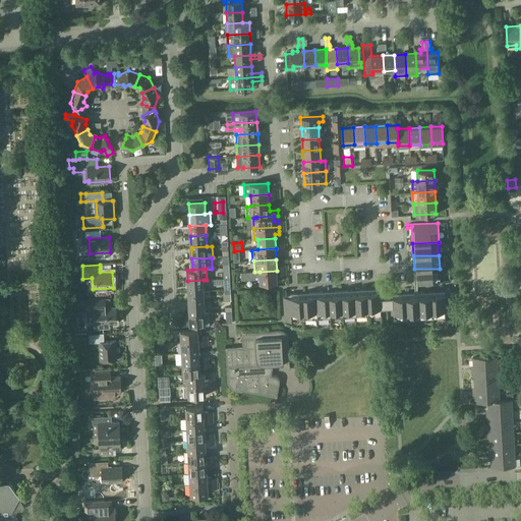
[(440,269),(414,269),(415,283),(441,281),(440,269)]
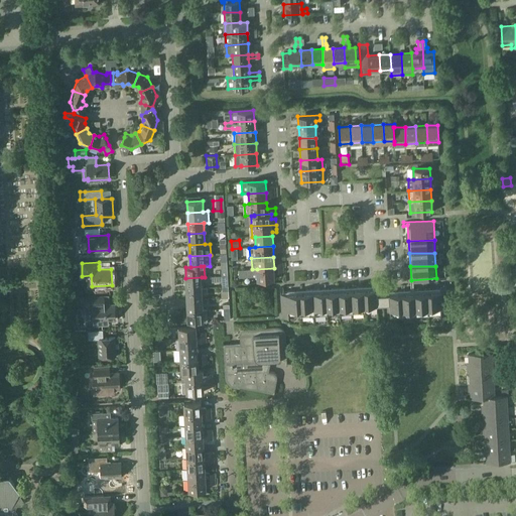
[(274,268),(257,269),(252,269),(239,270),(240,277),(254,276),(254,274),(257,274),(257,280),(275,279),(274,268)]
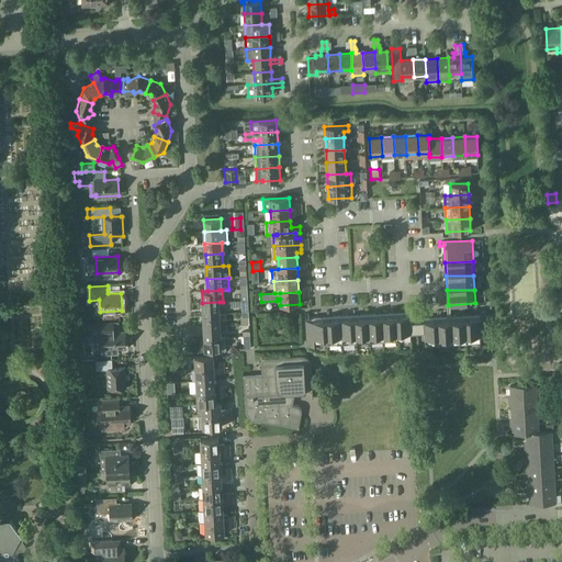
[(203,315),(220,314),(220,302),(202,303),(203,315)]
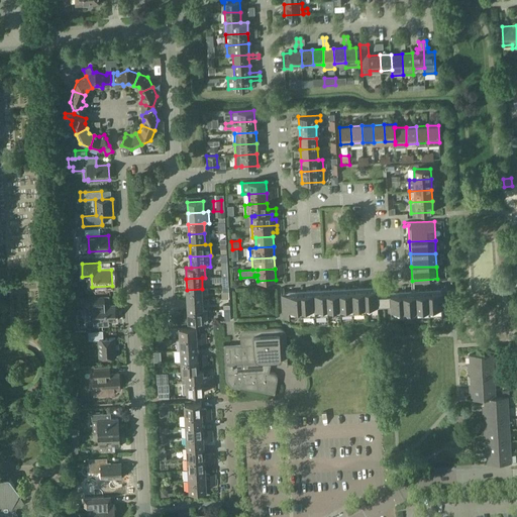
[(429,290),(430,316),(449,315),(448,285),(444,285),(444,289),(429,290)]
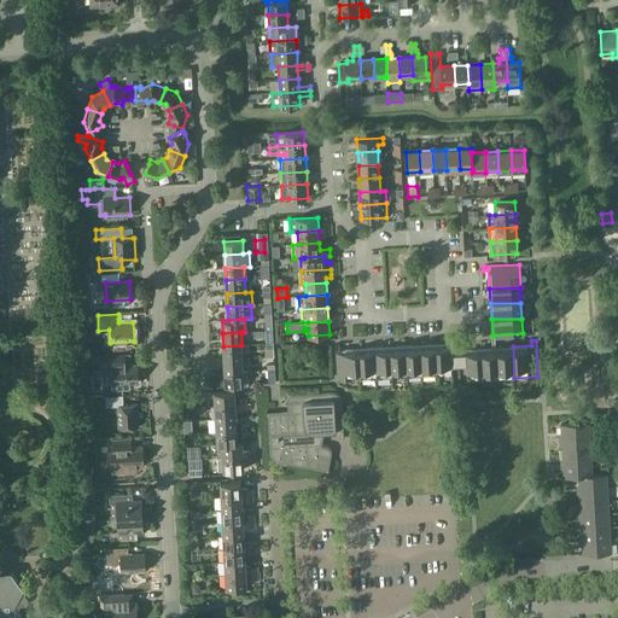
[(437,344),(438,374),(453,374),(452,343),(437,344)]
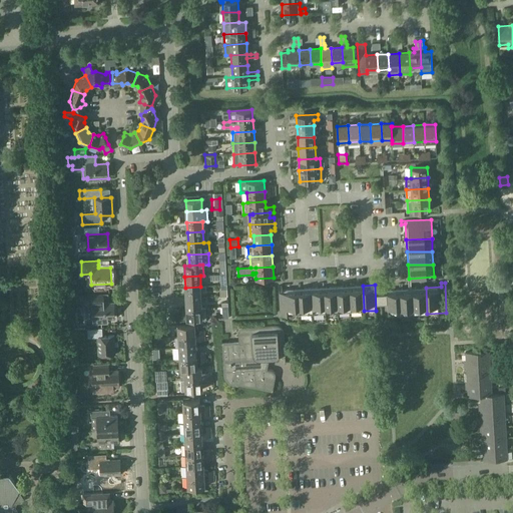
[(200,287),(185,288),(185,299),(201,298),(200,292),(206,291),(206,286),(200,287)]
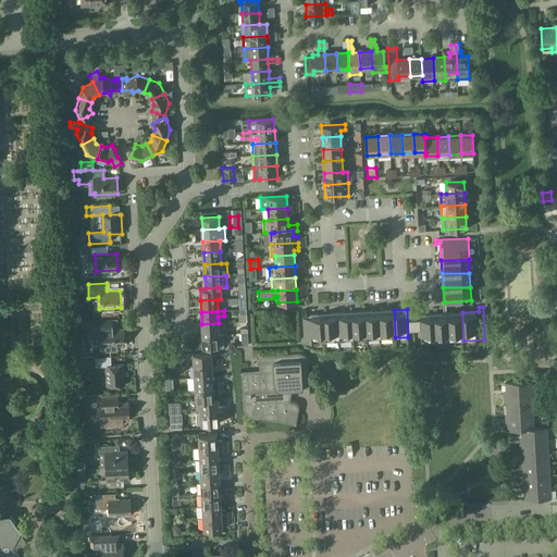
[(326,342),(325,313),(307,314),(306,310),(302,310),(305,343),(326,342)]
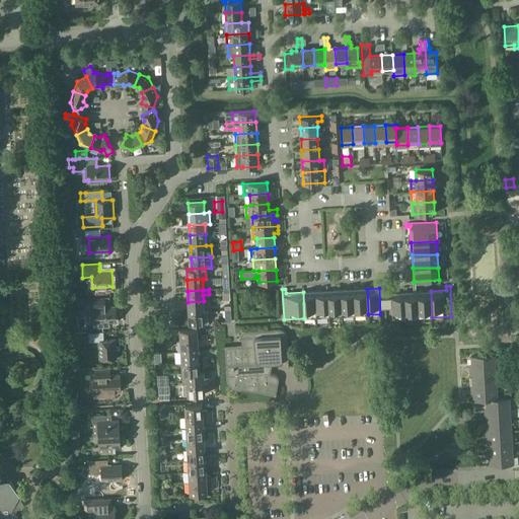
[(343,316),(356,315),(355,289),(341,290),(343,316)]
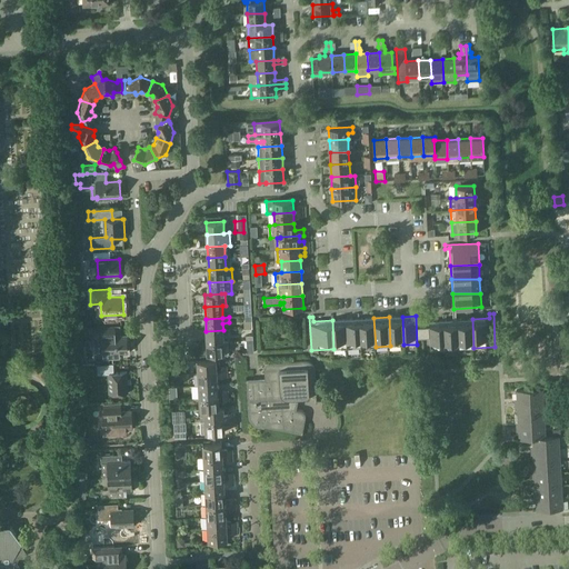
[(390,346),(403,345),(402,317),(389,317),(390,346)]
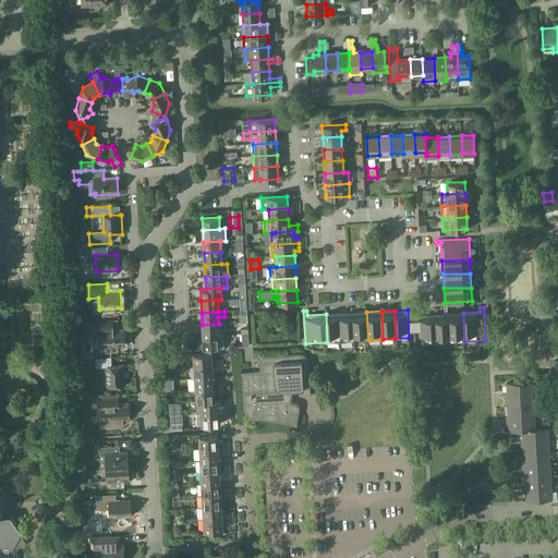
[(355,340),(368,340),(366,312),(353,313),(355,340)]
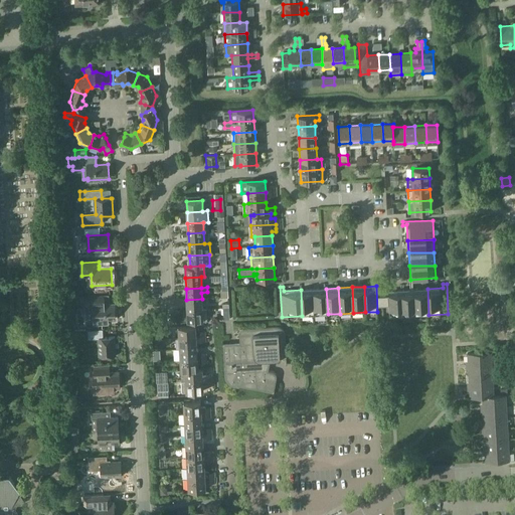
[(315,315),(328,314),(326,289),(313,290),(315,315)]
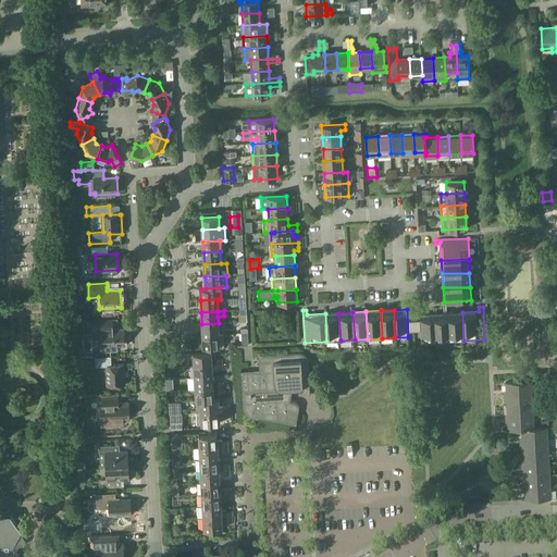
[(449,341),(463,341),(462,312),(448,313),(449,341)]
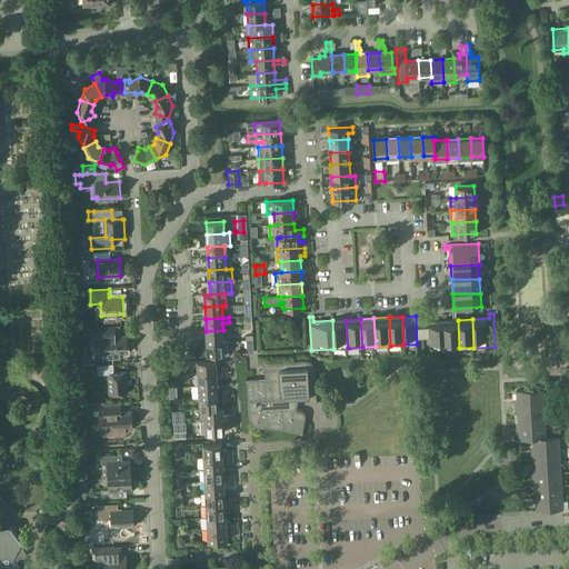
[(333,349),(348,348),(346,320),(332,320),(333,349)]
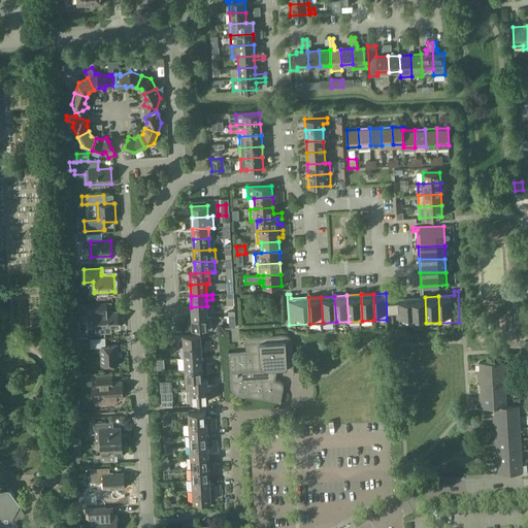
[(399,325),(414,324),(413,297),(392,298),(392,311),(399,311),(399,325)]
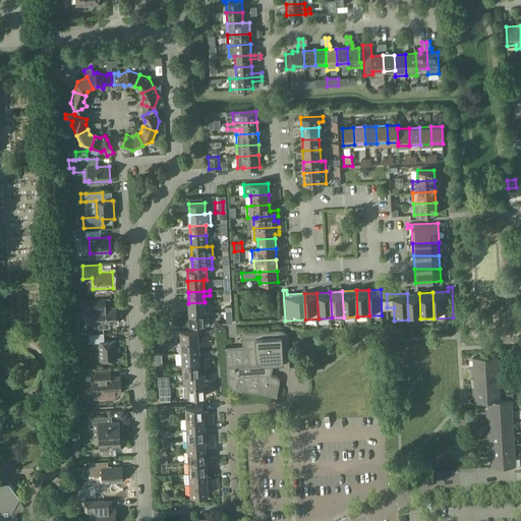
[(408,320),(420,319),(419,293),(407,293),(408,320)]
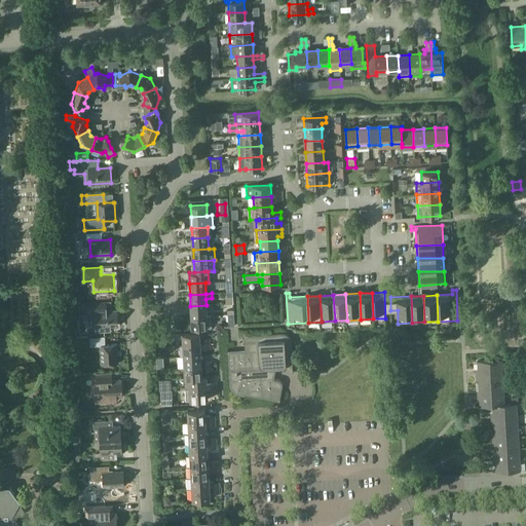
[(106,300),(86,301),(87,317),(95,317),(96,332),(109,331),(109,326),(118,326),(117,310),(107,311),(106,300)]
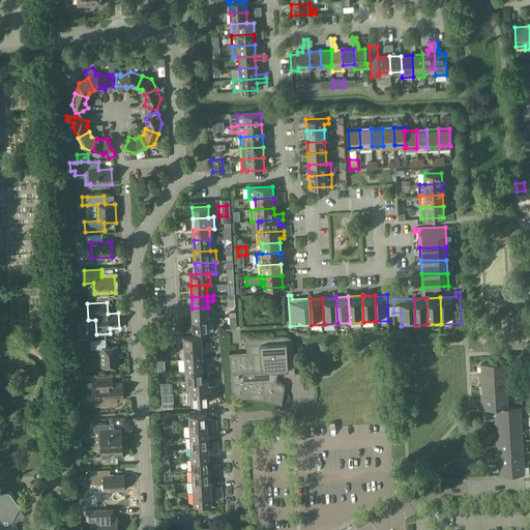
[(193,319),(208,318),(208,307),(192,308),(193,319)]
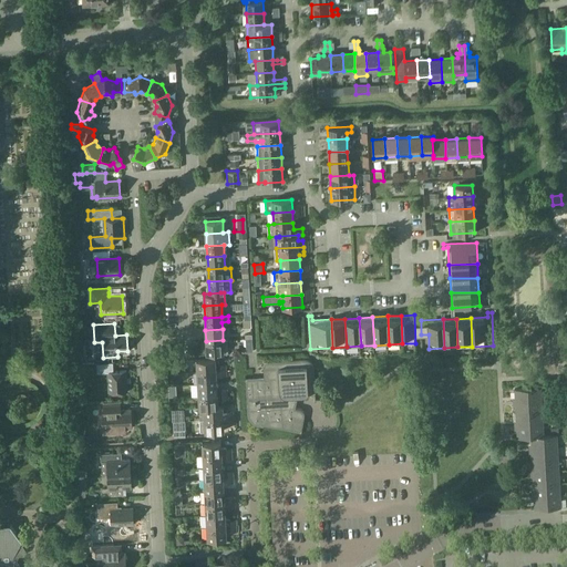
[(223,340),(206,341),(206,353),(228,352),(227,340),(223,340)]
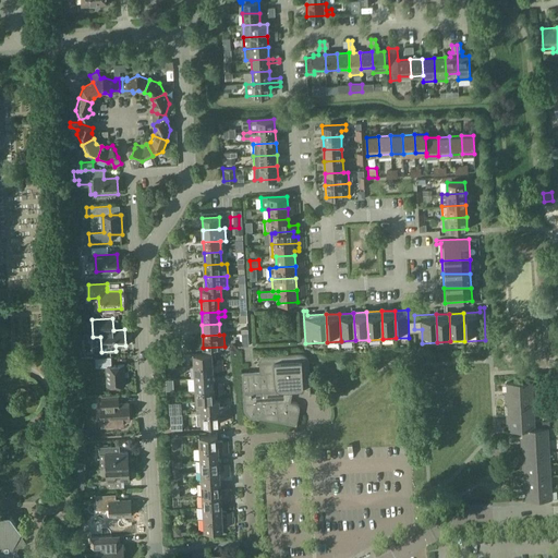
[(194,366),(213,365),(213,353),(193,354),(194,366)]
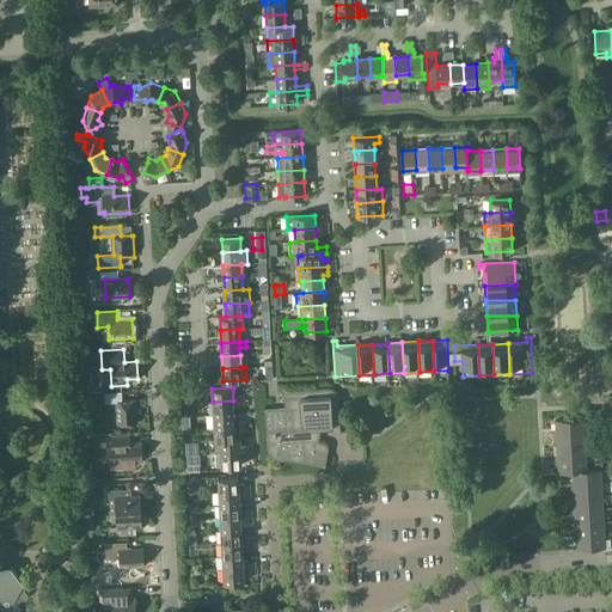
[(336,391),(335,390),(331,389),(326,389),(281,390),(281,391),(283,391),(285,408),(265,409),(265,407),(264,407),(267,446),(268,452),(270,456),(275,458),(283,460),(325,469),(329,451),(329,447),(329,445),(328,442),(325,441),(322,441),(319,440),(322,427),(340,426),(341,434),(342,433),(340,398),(338,393),(336,391)]
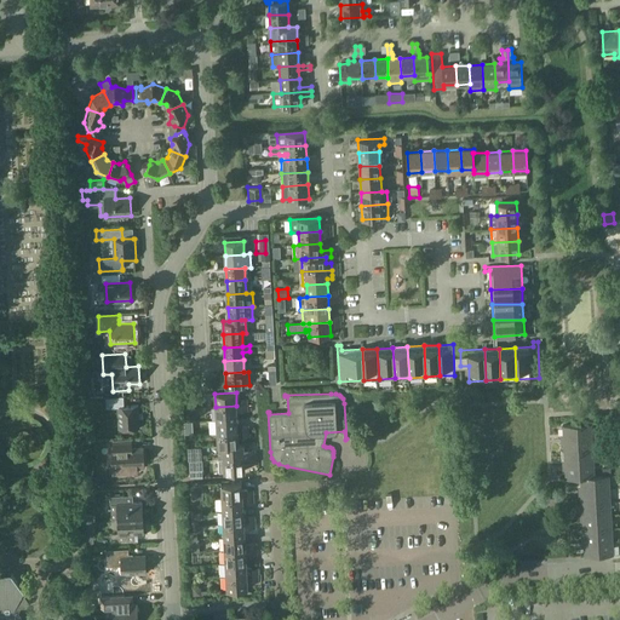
[(126,406),(126,396),(104,397),(104,408),(118,408),(119,429),(139,428),(138,406),(126,406)]
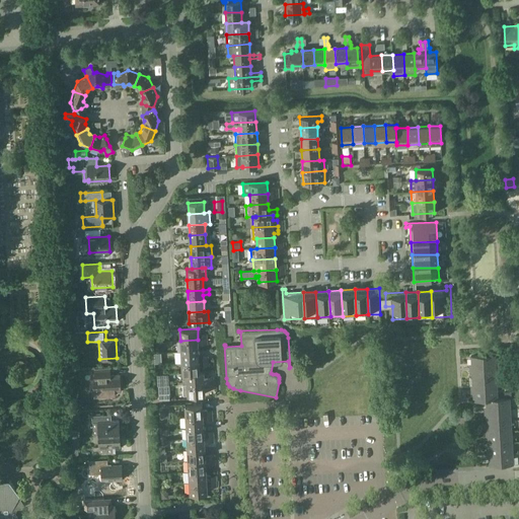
[(203,339),(198,340),(180,341),(181,352),(199,351),(199,345),(208,344),(208,339),(203,339)]
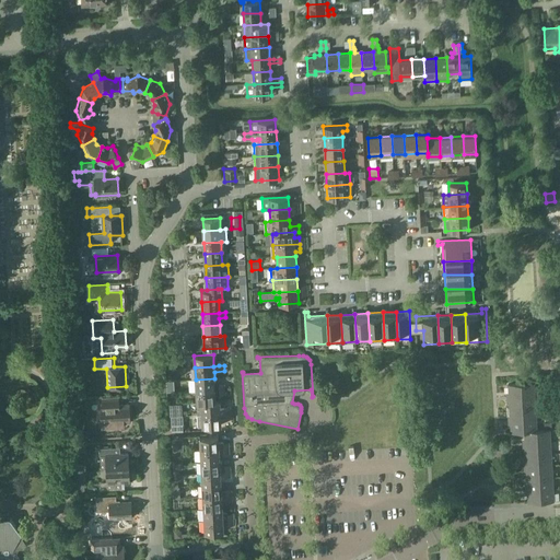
[(0,395),(13,395),(11,376),(0,376),(0,395)]
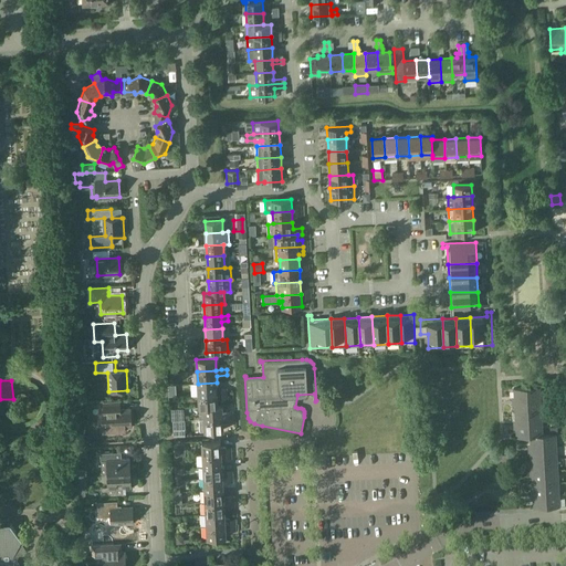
[(180,394),(192,392),(190,383),(179,385),(180,394)]
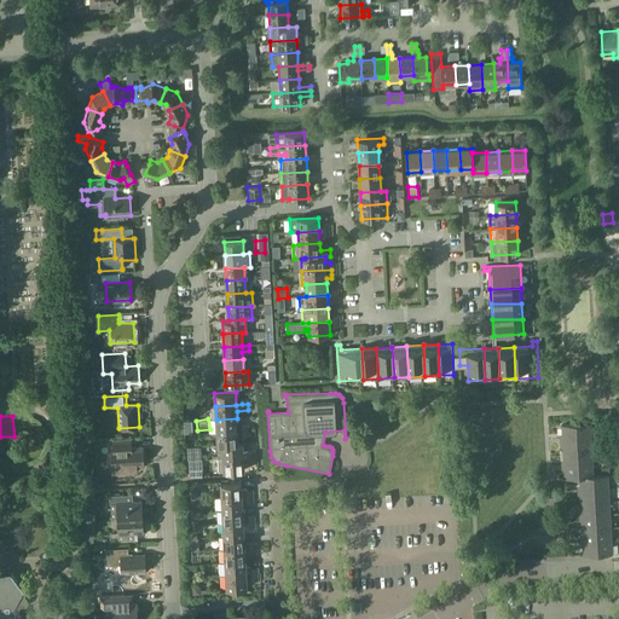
[(217,433),(238,431),(237,418),(217,420),(217,433)]
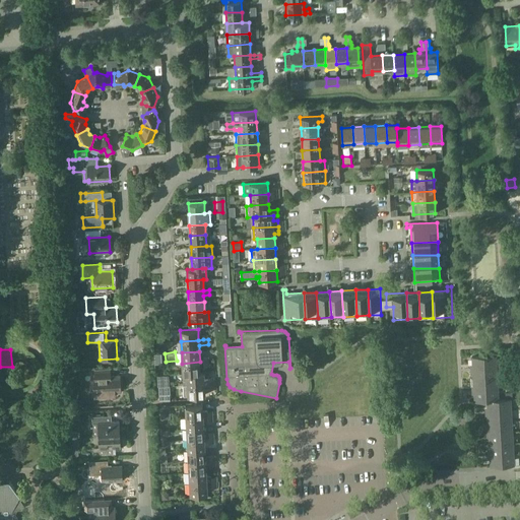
[(473,368),(497,367),(497,355),(472,358),(473,368)]
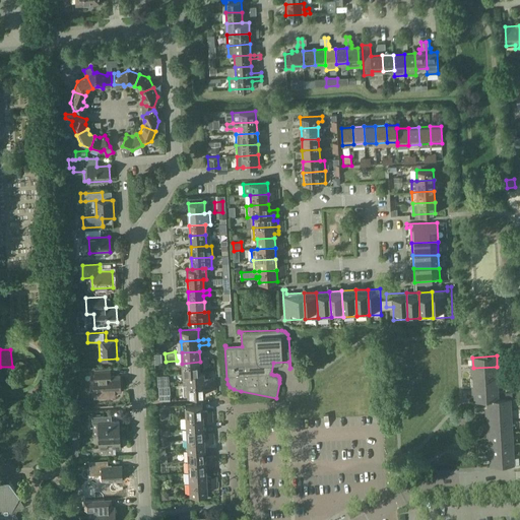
[(183,374),(188,374),(200,373),(200,362),(182,364),(183,374)]
